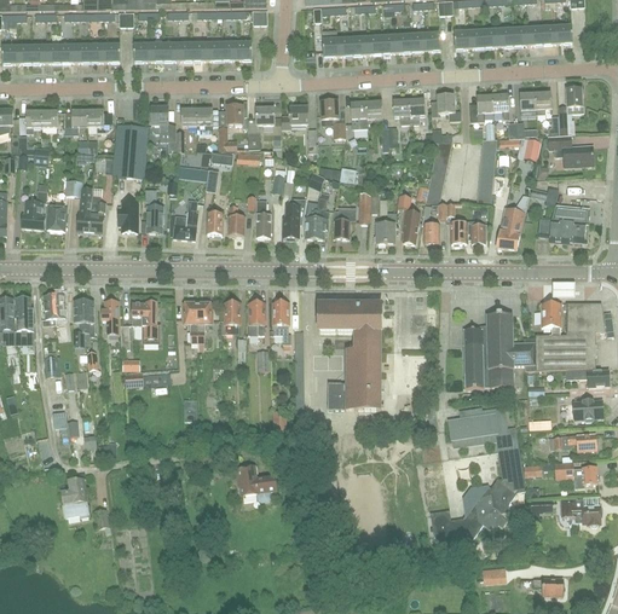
[(1,12),(1,27),(6,25),(6,28),(16,28),(16,12),(1,12)]
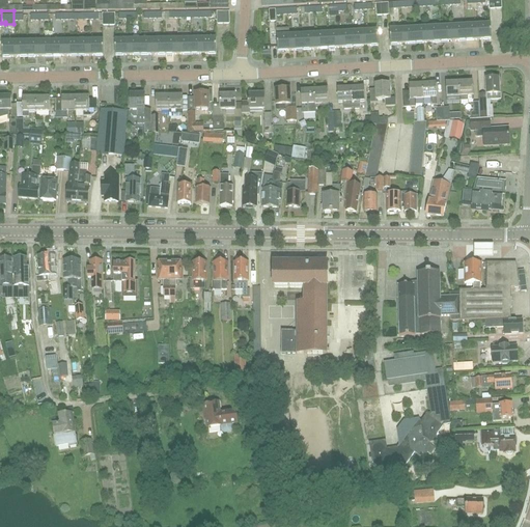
[(477,22),(464,23),(465,36),(477,36),(477,22)]
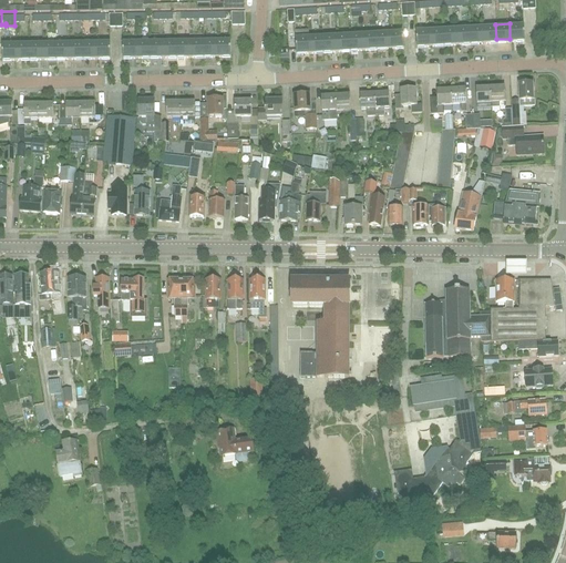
[(523,23),(510,23),(510,39),(524,38),(523,23)]
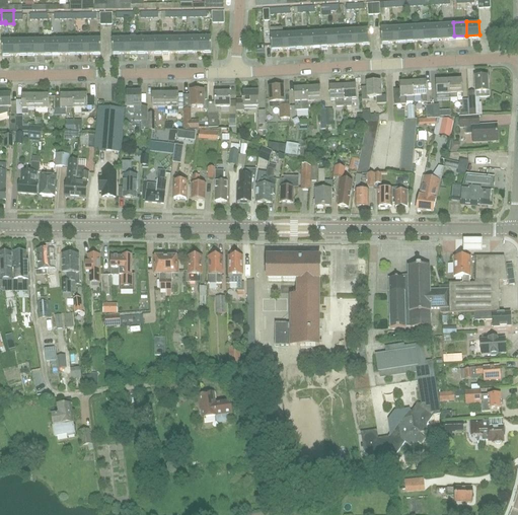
[(453,22),(441,23),(442,37),(454,35),(453,22)]
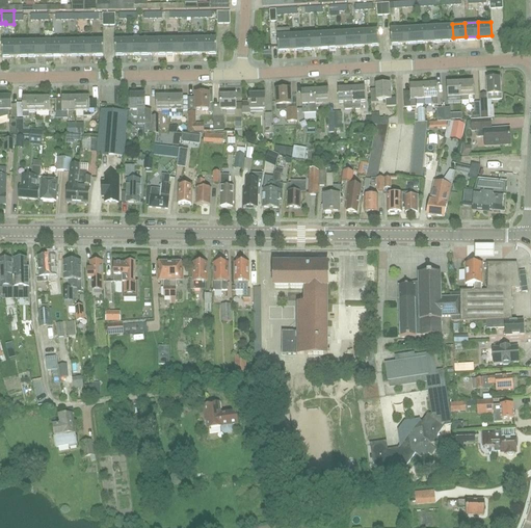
[(440,24),(427,25),(428,40),(441,38),(440,24)]
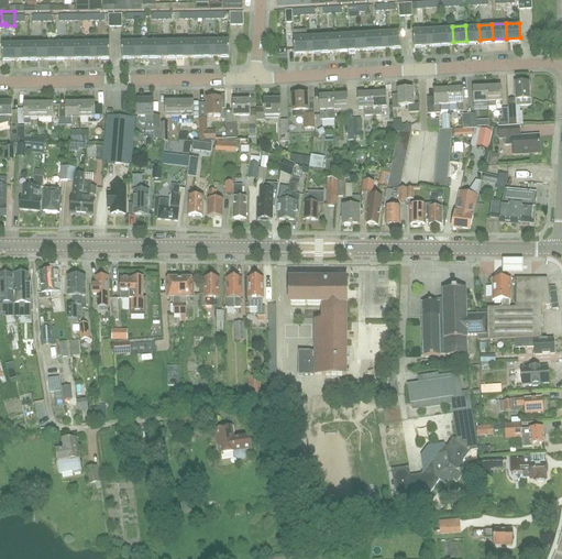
[(478,25),(465,25),(466,41),(480,40),(478,25)]
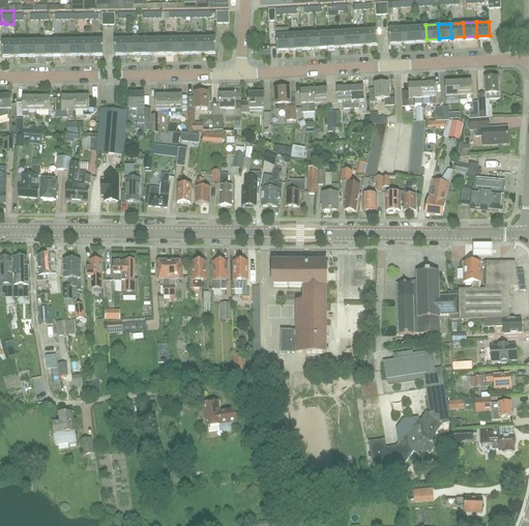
[(425,25),(413,26),(414,39),(427,39),(425,25)]
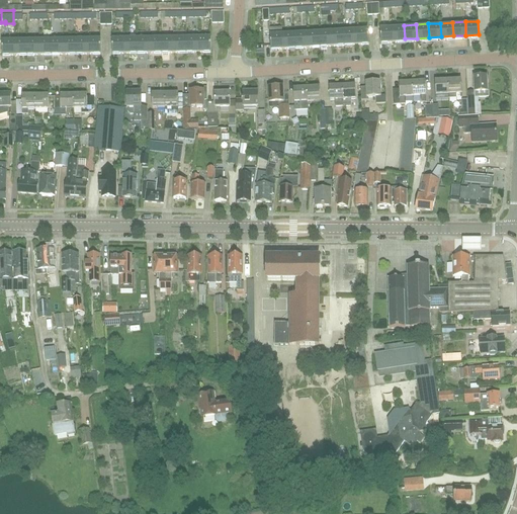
[(393,39),(392,25),(379,26),(379,40),(393,39)]
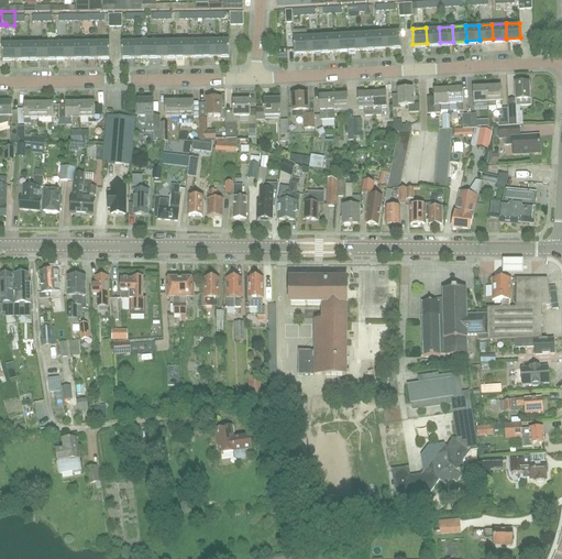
[(439,28),(426,28),(427,43),(440,42),(439,28)]
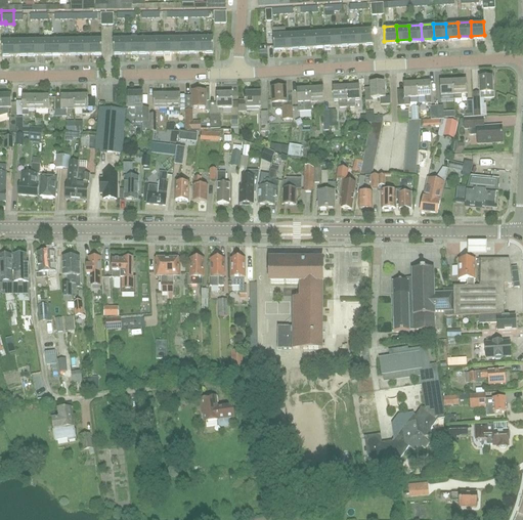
[(359,42),(359,28),(346,29),(347,43),(359,42)]
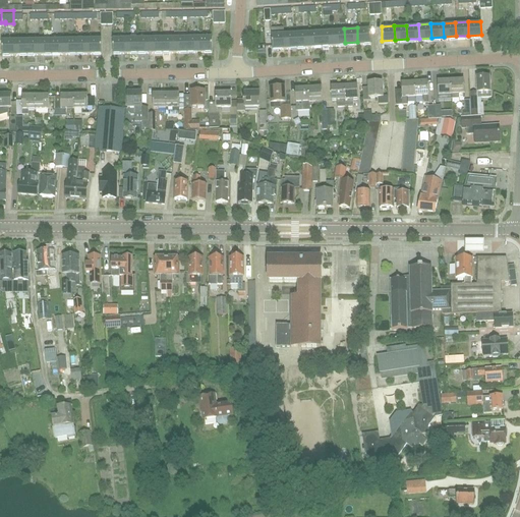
[(357,27),(357,42),(370,41),(369,27),(357,27)]
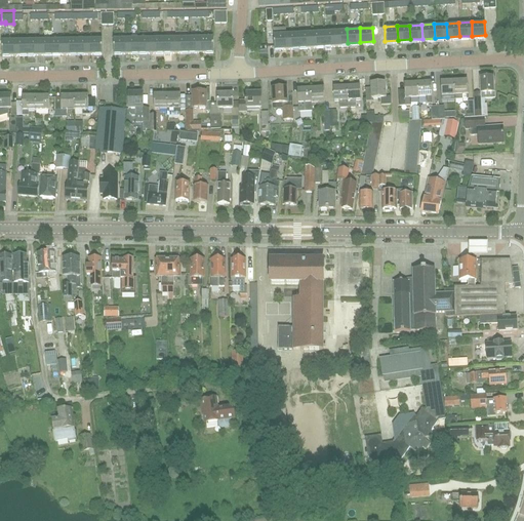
[(347,29),(334,30),(335,43),(348,43),(347,29)]
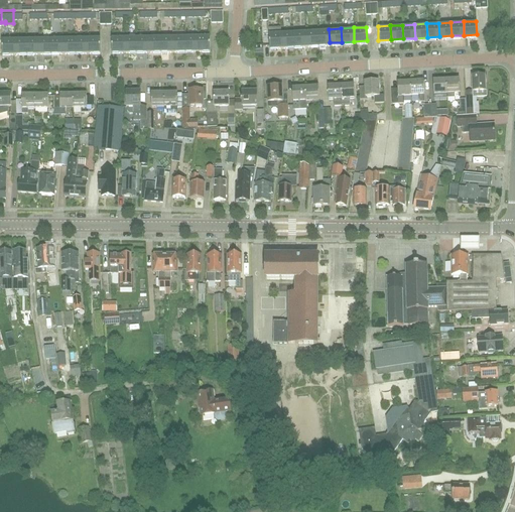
[(316,29),(304,30),(305,44),(317,43),(316,29)]
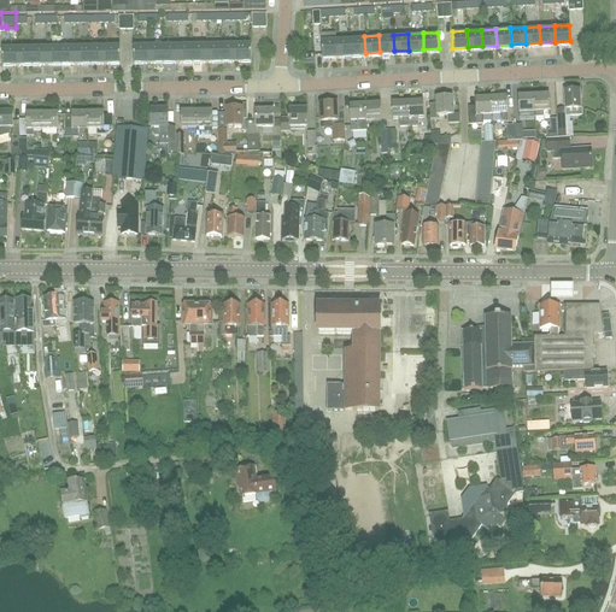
[(393,35),(379,35),(380,52),(394,51),(393,35)]
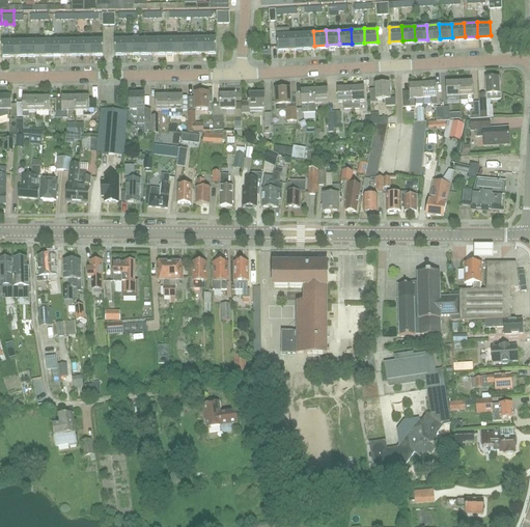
[(313,31),(301,32),(302,46),(314,46),(313,31)]
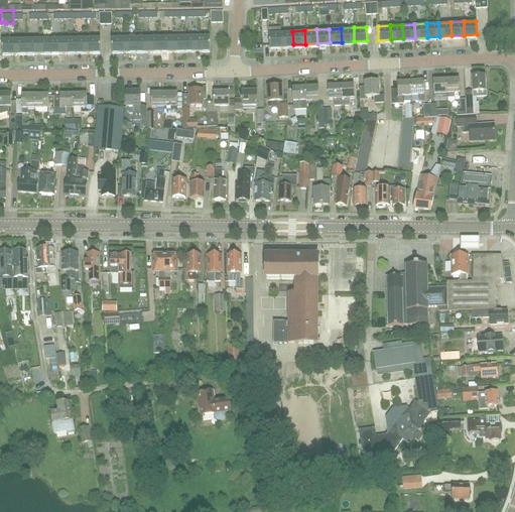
[(281,45),(280,31),(268,32),(268,46),(281,45)]
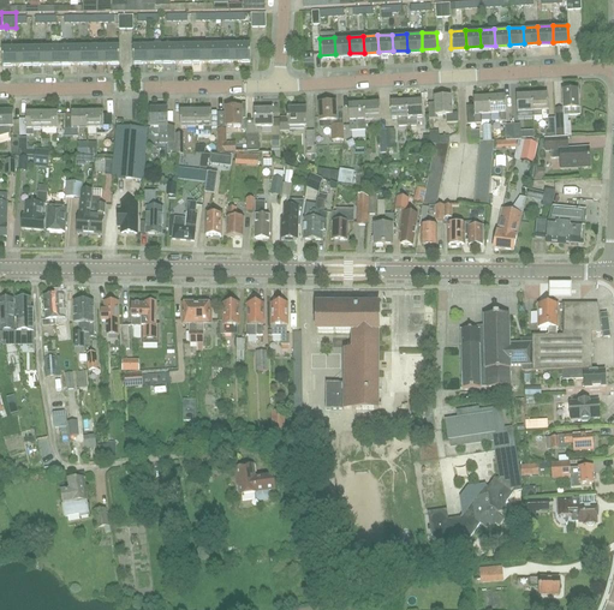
[(349,37),(334,37),(335,54),(350,53),(349,37)]
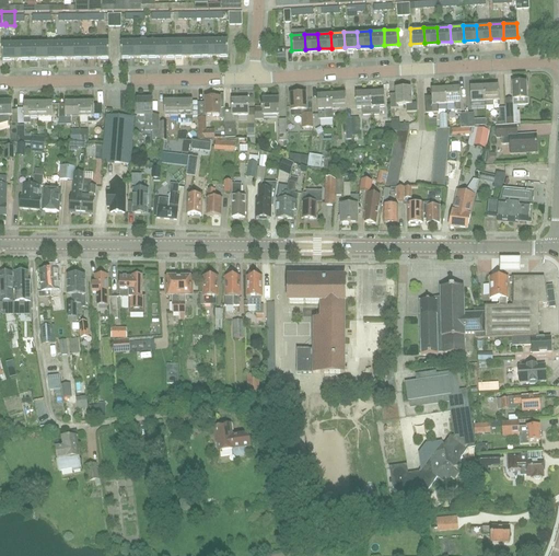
[(186,38),(173,39),(173,54),(187,54),(186,38)]
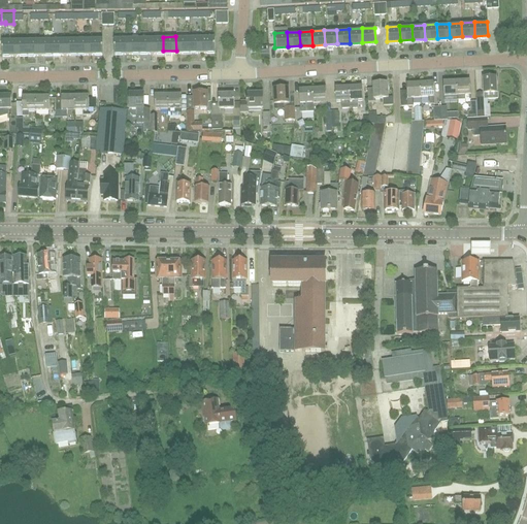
[(175,36),(176,51),(189,51),(188,36),(175,36)]
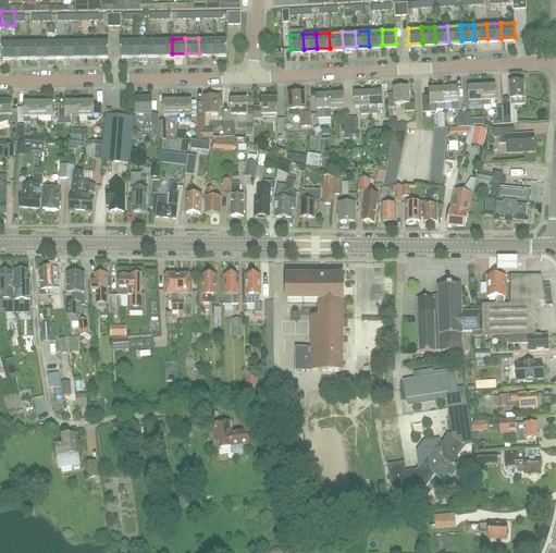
[(198,38),(199,53),(212,53),(212,38),(198,38)]
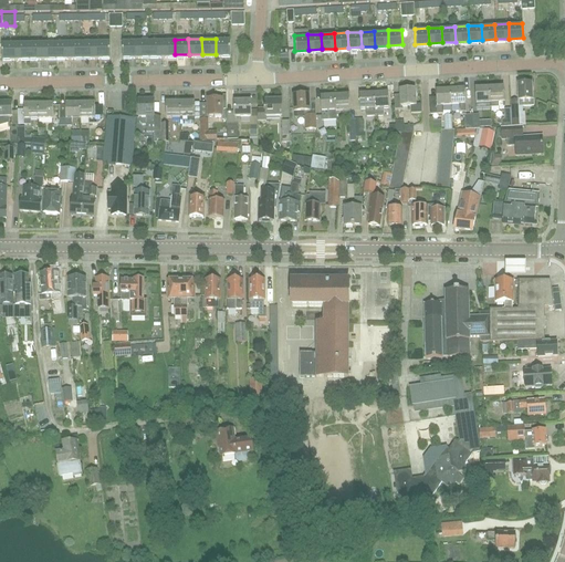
[(229,39),(216,39),(216,54),(230,53),(229,39)]
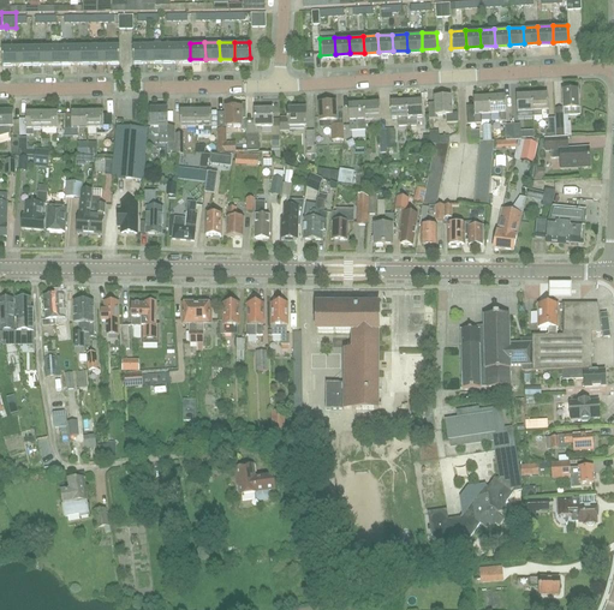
[(103,43),(89,45),(89,60),(103,60),(103,43)]
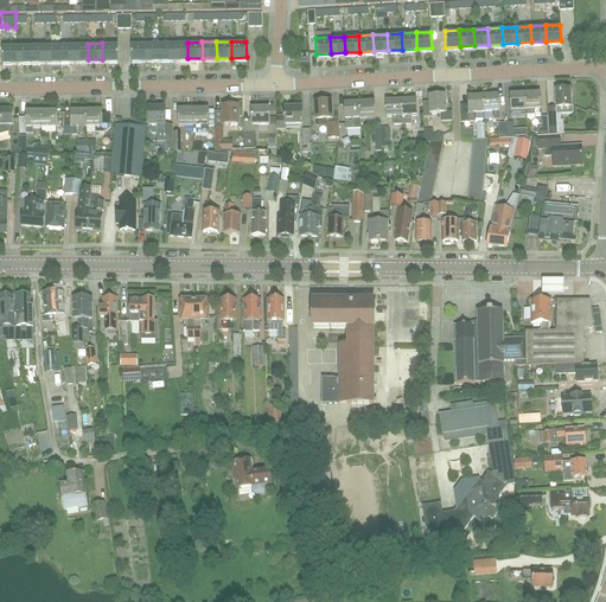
[(102,43),(102,59),(116,59),(116,43),(102,43)]
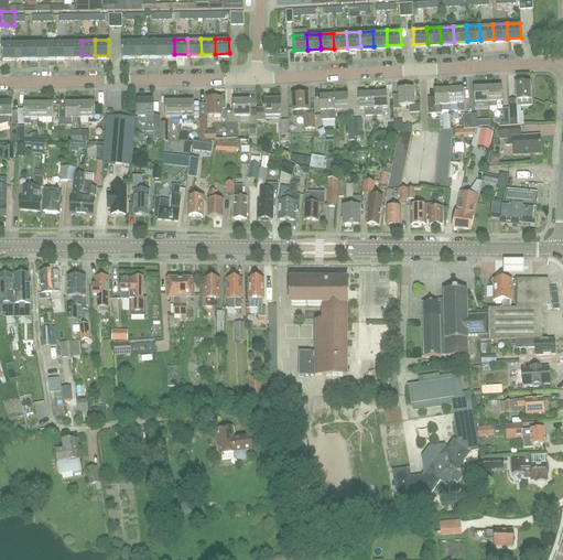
[(134,55),(134,40),(120,41),(121,55),(134,55)]
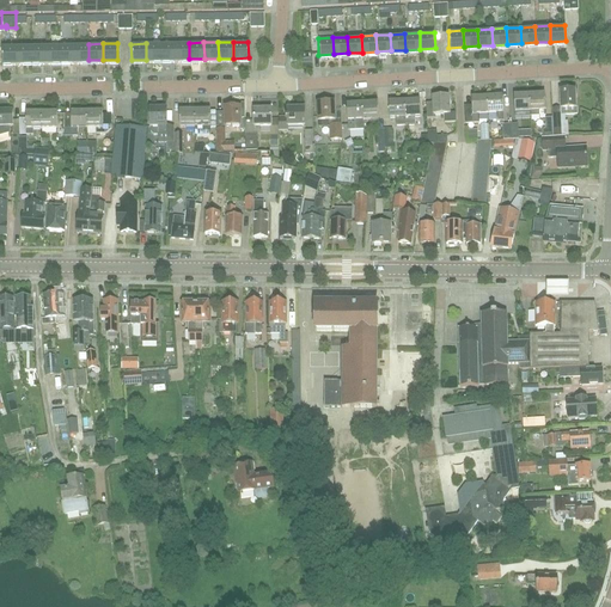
[(160,60),(160,43),(146,43),(146,60),(160,60)]
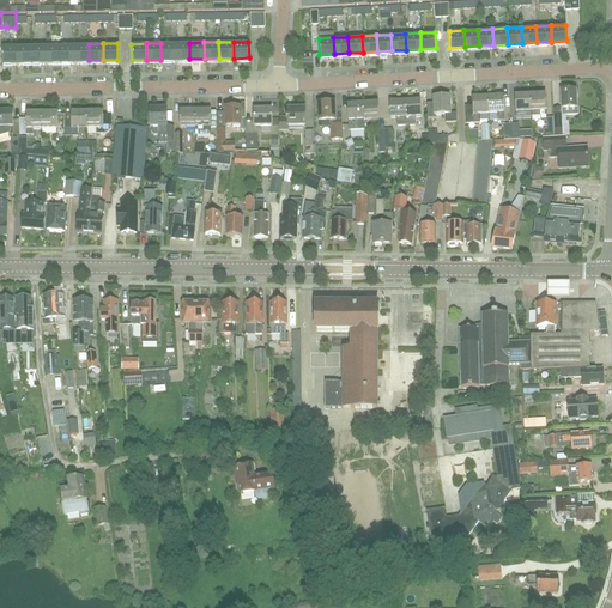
[(175,60),(175,43),(161,43),(161,60),(175,60)]
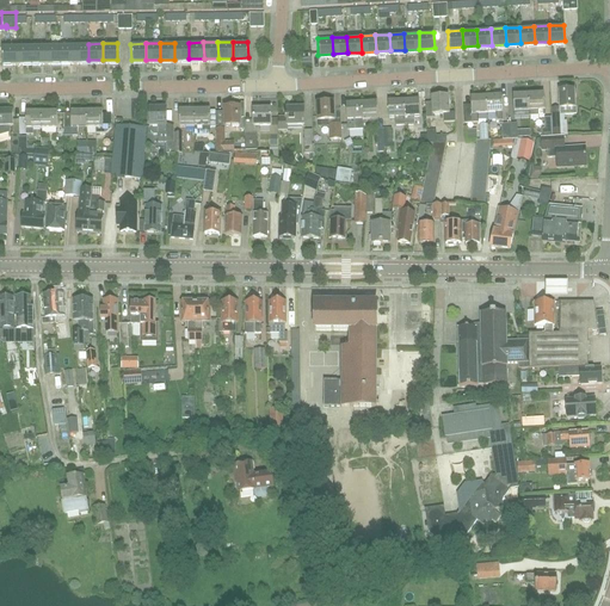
[(189,59),(189,43),(174,43),(174,60),(189,59)]
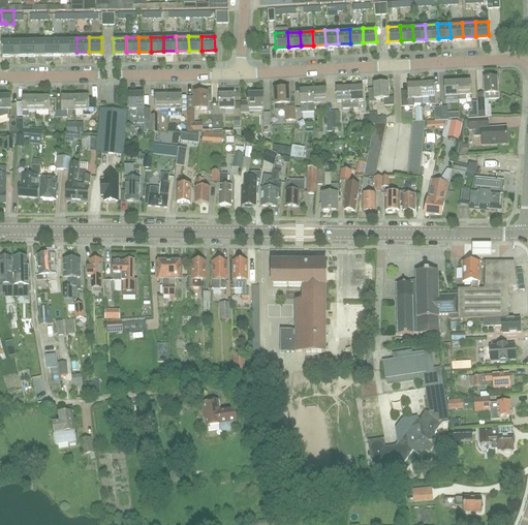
[(14,53),(13,38),(1,39),(1,53),(14,53)]
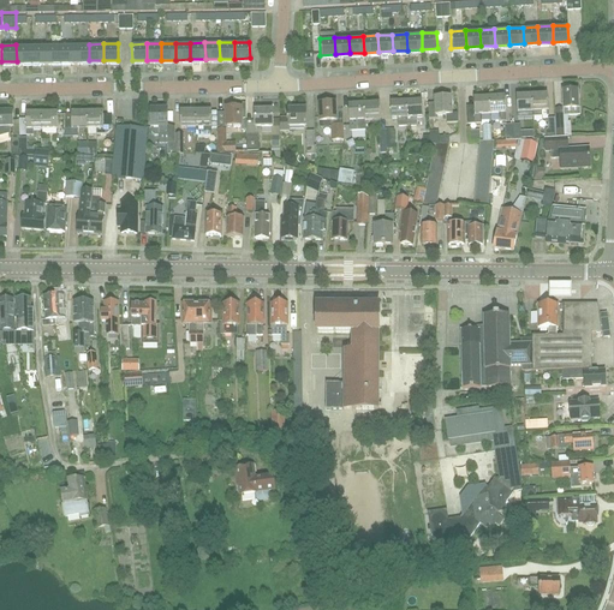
[(30,61),(30,45),(16,45),(17,61),(30,61)]
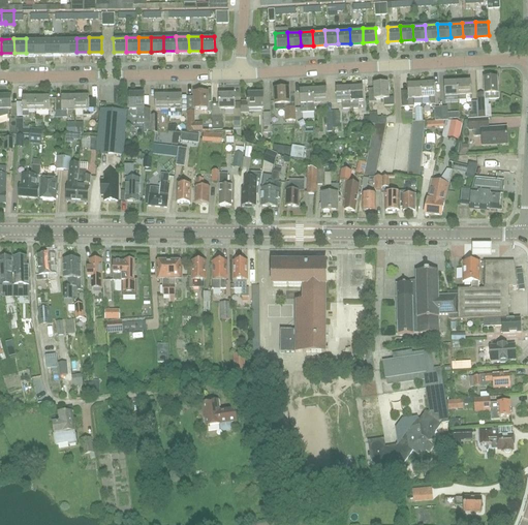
[(38,38),(26,38),(26,53),(38,53),(38,38)]
